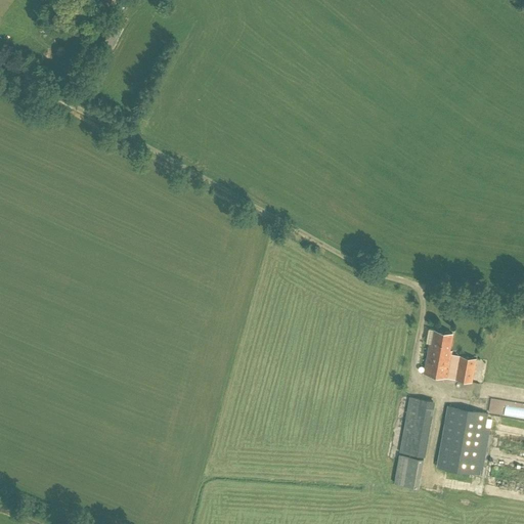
[(429,344),(424,374),(446,378),(451,354),(451,351),(449,350),(452,334),(434,331),(432,344),(429,344)]
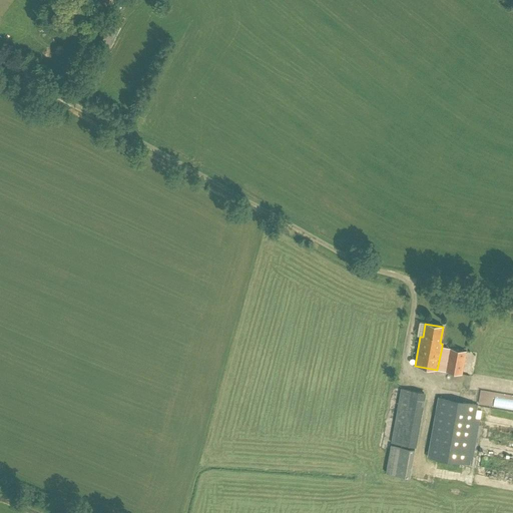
[(466,352),(450,349),(446,372),(462,375),(466,352)]
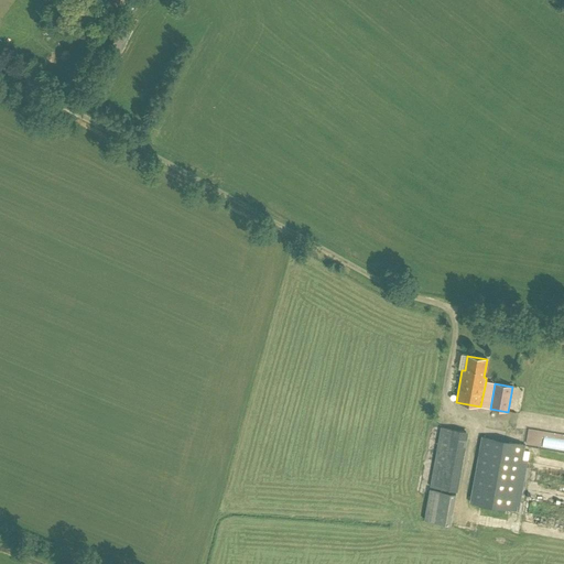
[(457,492),(468,433),(441,427),(430,487),(457,492)]
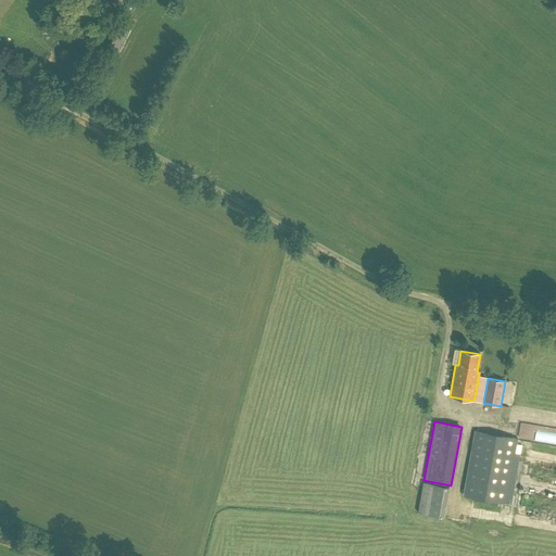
[(465,429),(462,443),(468,444),(471,430),(465,429)]
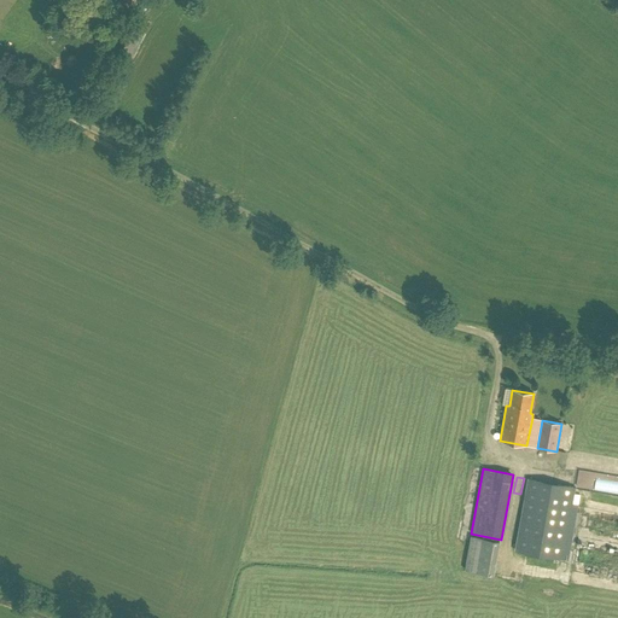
[(569,560),(578,505),(573,503),(576,488),(526,478),(513,552),(569,560)]
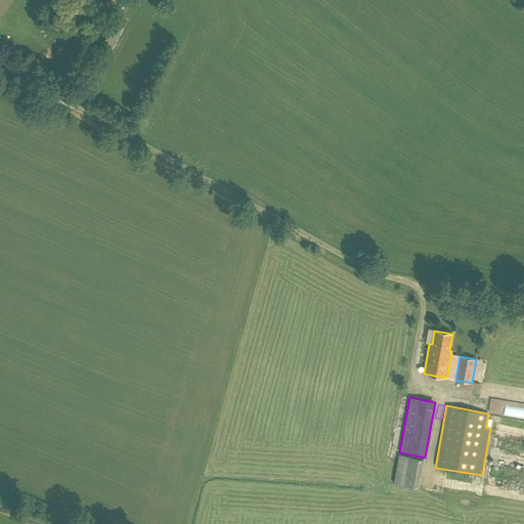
[(495,459),(505,463),(508,457),(497,453),(495,459)]
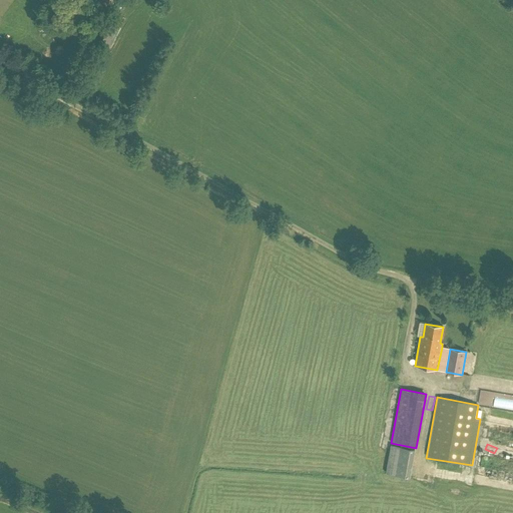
[(409,480),(415,450),(392,446),(386,476),(409,480)]
